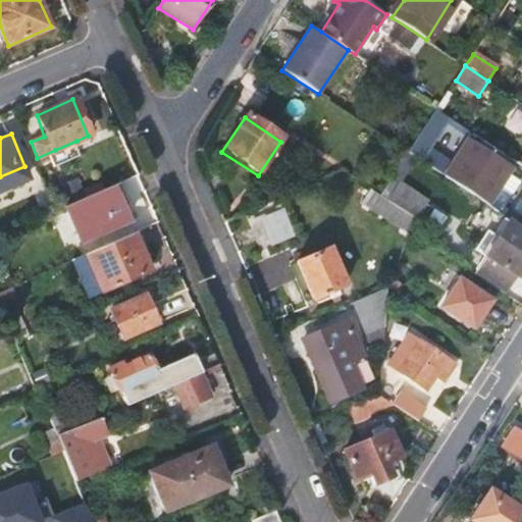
[(76,141),(55,150),(60,163),(82,154),(76,141)]
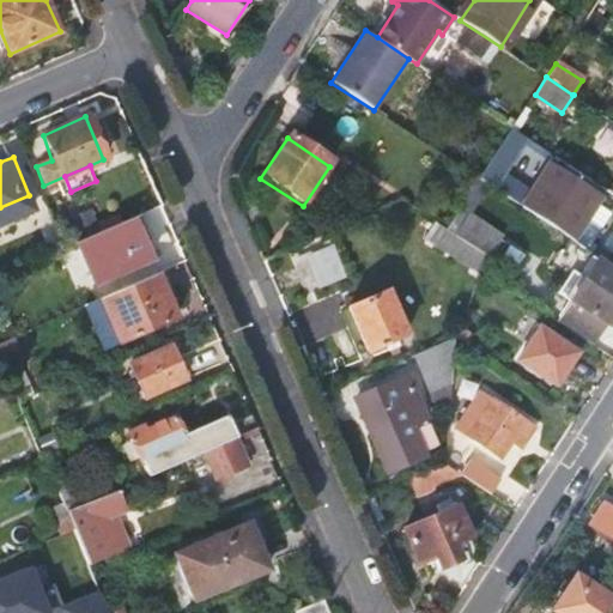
[(532,210),(576,237),(586,222),(595,229),(602,217),(593,212),(602,196),(576,178),(575,182),(558,170),(532,210)]
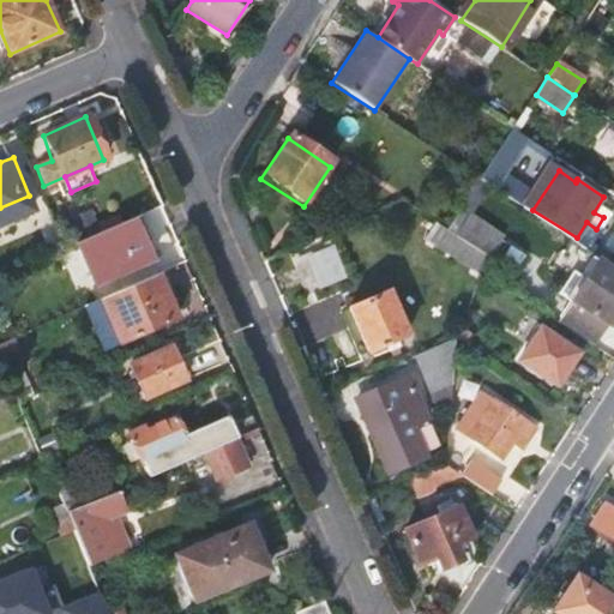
[(29,196),(0,208),(0,222),(35,208),(29,196)]
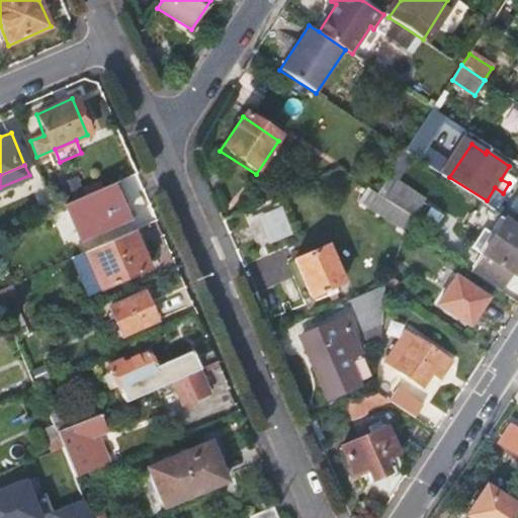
[(64,204),(79,240),(126,219),(112,183),(64,204)]
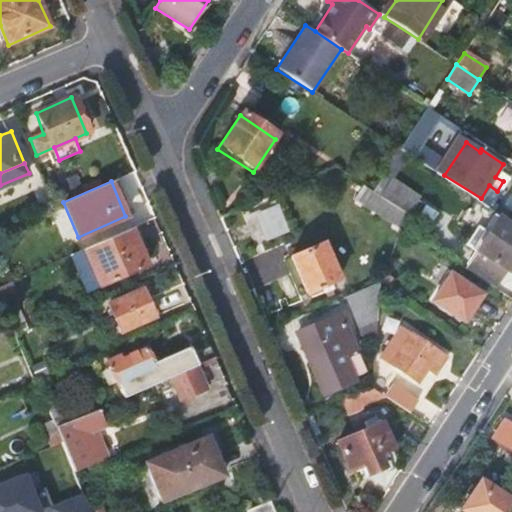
[(390,205),(406,215),(416,200),(389,183),(387,185),(380,181),(371,193),(390,205)]
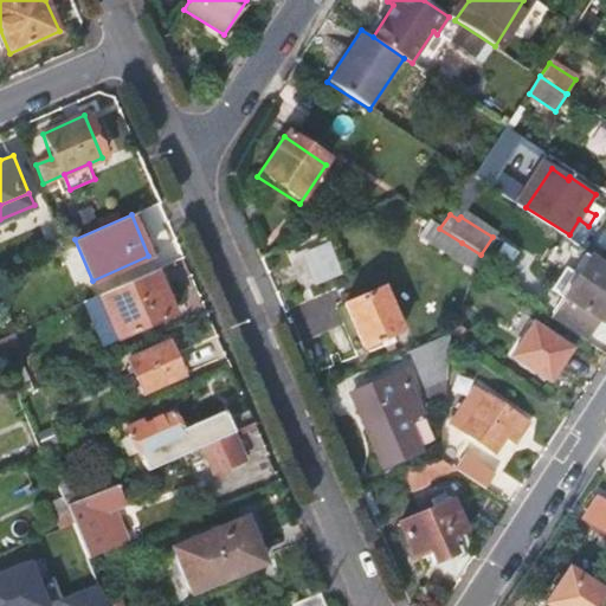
[(419,236),(452,257),(462,243),(439,229),(429,221),(419,236)]
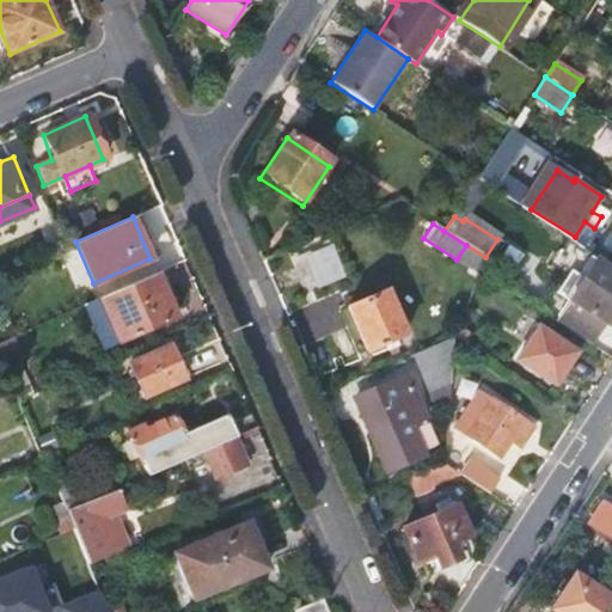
[(373,289),(343,226),(294,248),(301,264),(293,268),(303,289),(329,279),(336,292),(342,289),(347,300),(373,289)]
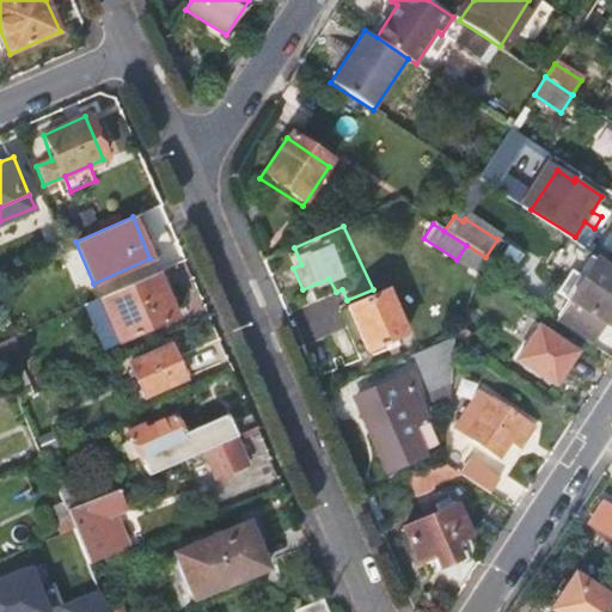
[(570,280),(587,251),(569,239),(551,268),(570,280)]
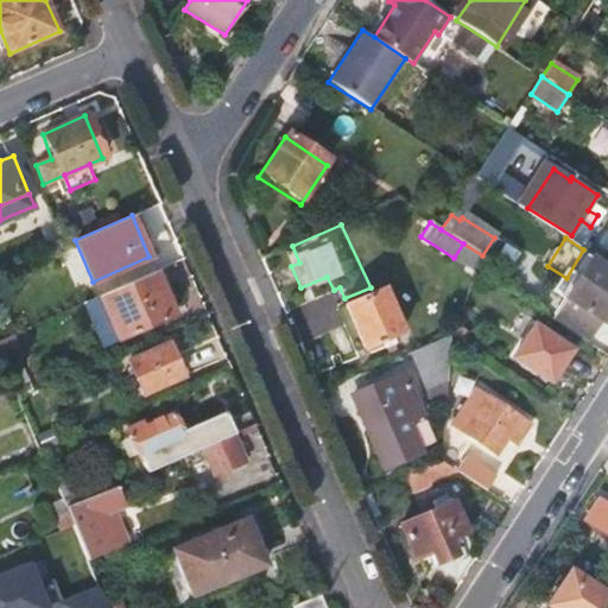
[(482,255),(463,244),(454,258),(477,272),(477,271),(483,257),(482,255)]
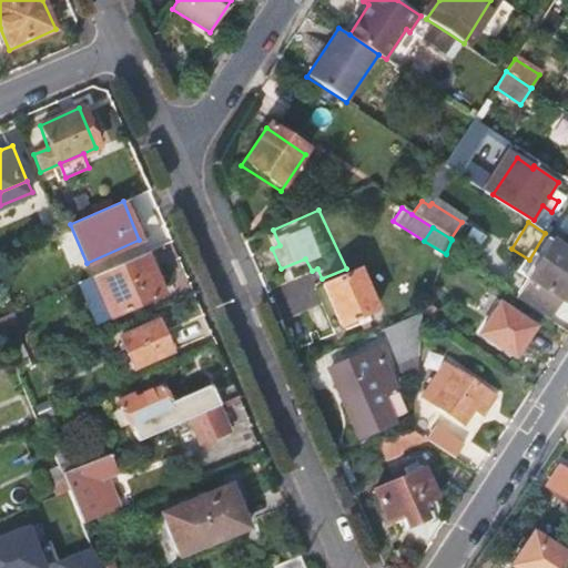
[(567,252),(554,242),(517,295),(551,318),(567,293),(567,252)]
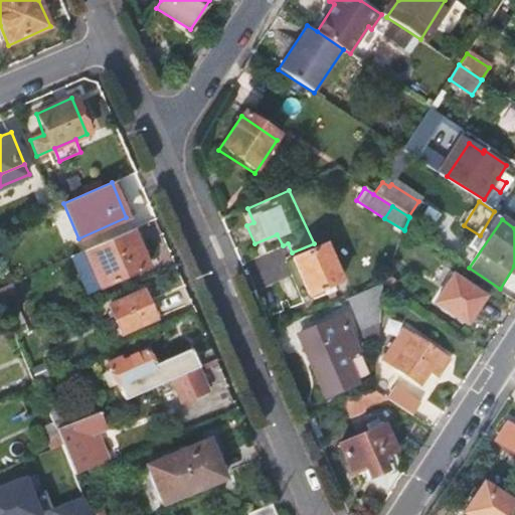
[(83,249),(101,288),(147,268),(131,228),(83,249)]
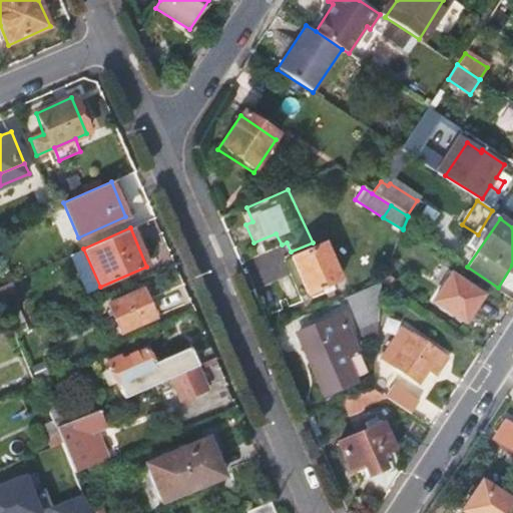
[(291,257),(307,294),(339,281),(322,242),(291,257)]
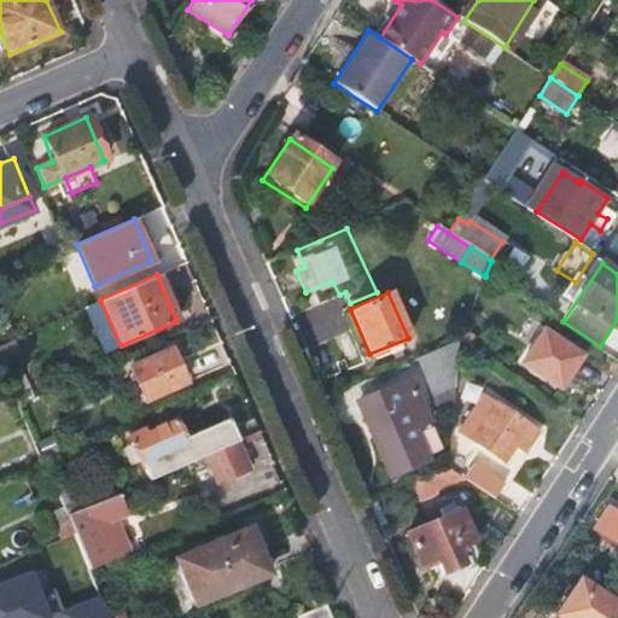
[(579,355),(543,331),(523,362),(560,386),(579,355)]
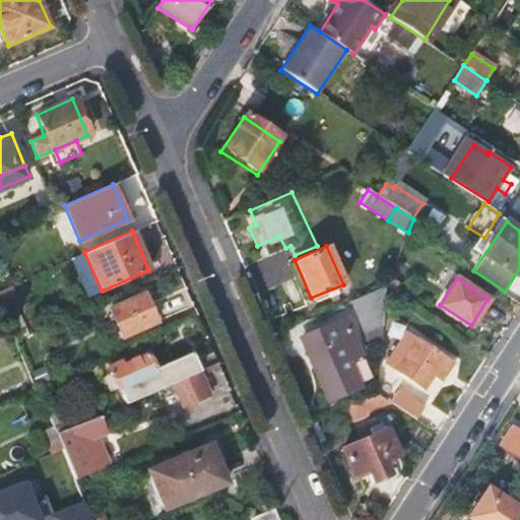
[(353,301),(366,331),(385,325),(388,285),(353,301)]
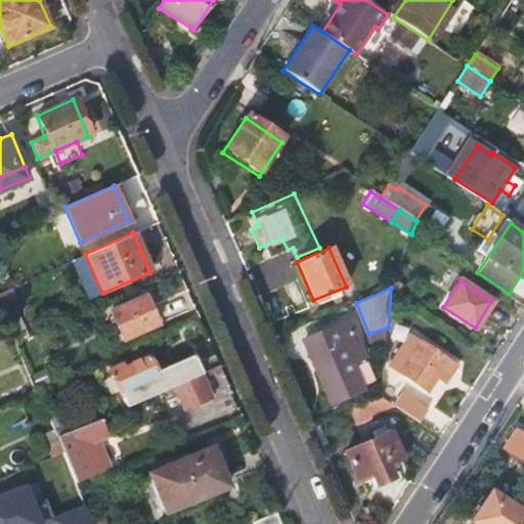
[(123,340),(159,323),(146,295),(111,311),(123,340)]
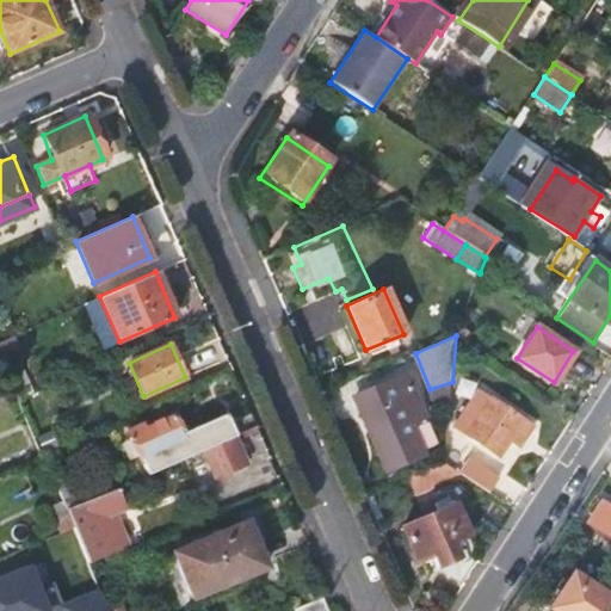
[(355,395),(387,471),(423,456),(407,419),(419,413),(403,375),(355,395)]
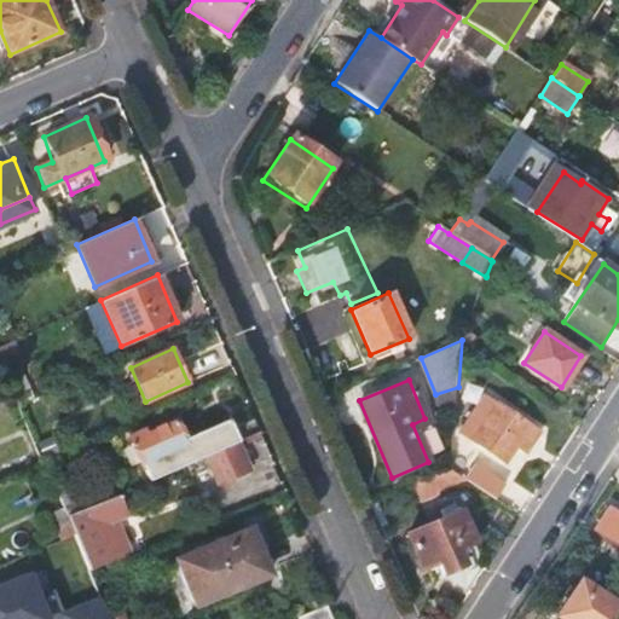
[(538,431),(481,393),(460,427),(473,435),(470,440),(503,462),(514,444),(525,451),(538,431)]
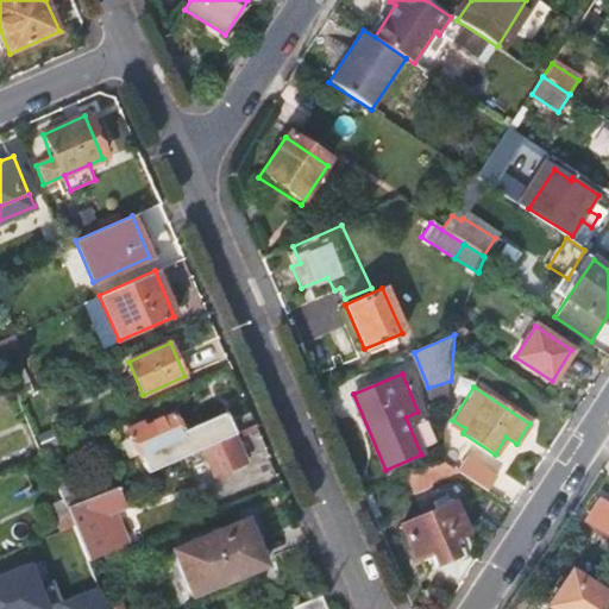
[(127,427),(148,471),(189,453),(202,447),(233,434),(234,433),(225,412),(181,431),(174,413),(145,426),(143,420),(127,427)]
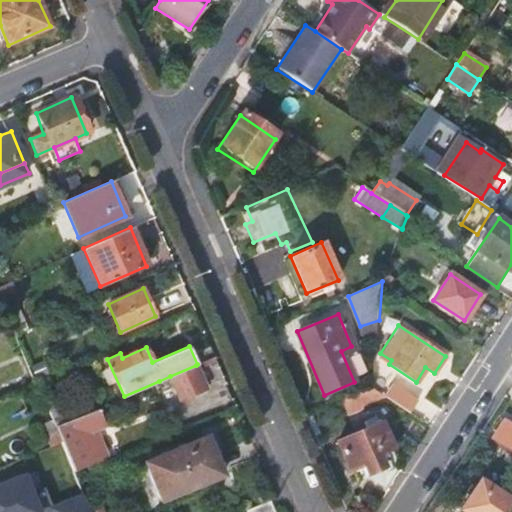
[(196,365),(170,376),(180,399),(206,387),(196,365)]
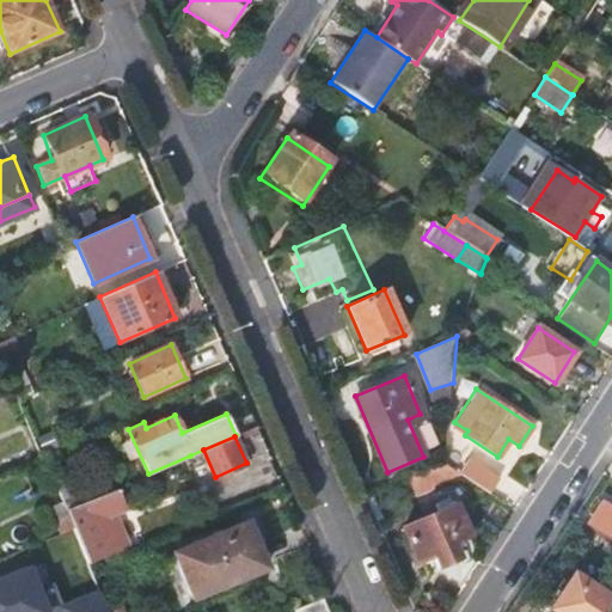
[(426,471),(432,485),(460,473),(445,464),(426,471)]
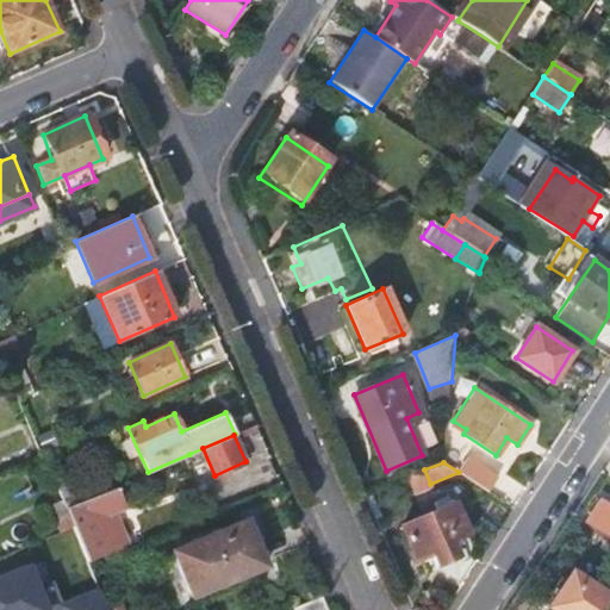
[(49,477),(61,503),(63,509),(78,503),(63,471),(49,477)]
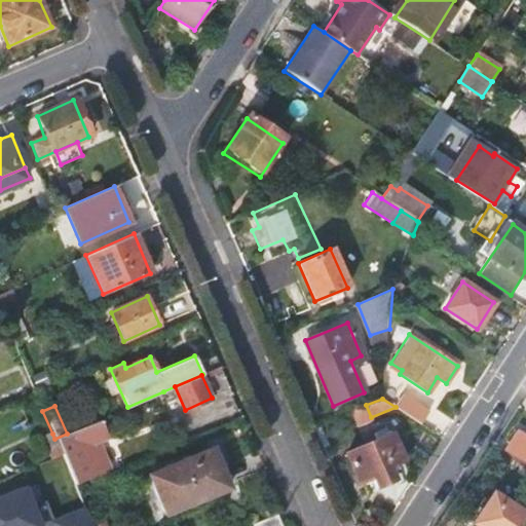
[(54,439),(59,448),(62,457),(75,489),(97,481),(112,474),(98,442),(108,438),(100,419),(67,434),(54,439)]
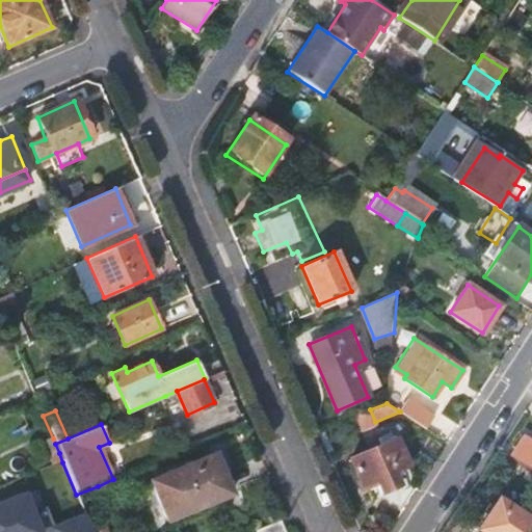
[(513,452),(531,464),(531,439),(526,434),(513,452)]
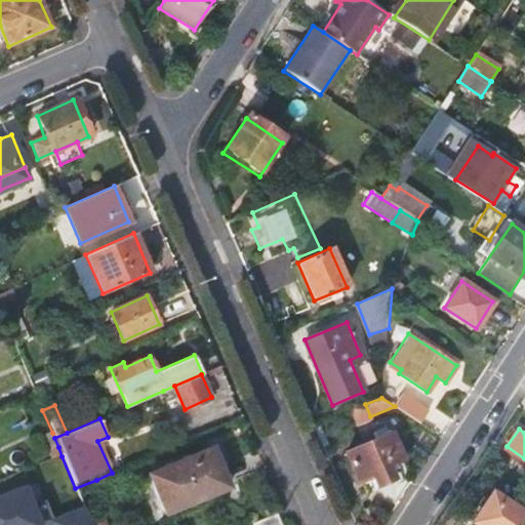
[(45,436),(52,450),(58,447),(54,438),(52,433),(45,436)]
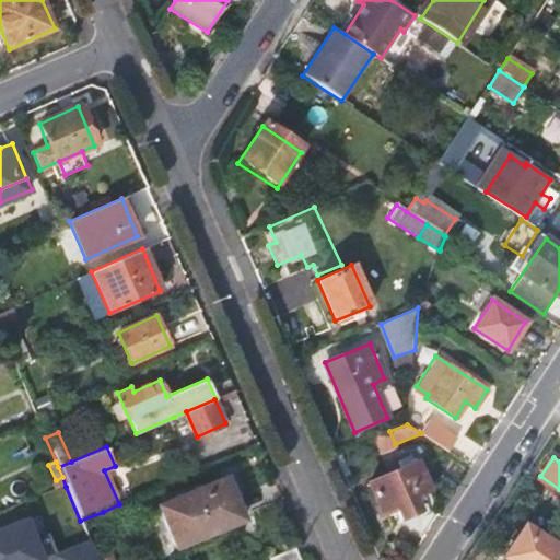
[(417,462),(368,482),(380,512),(395,505),(399,517),(418,510),(411,496),(428,488),(417,462)]
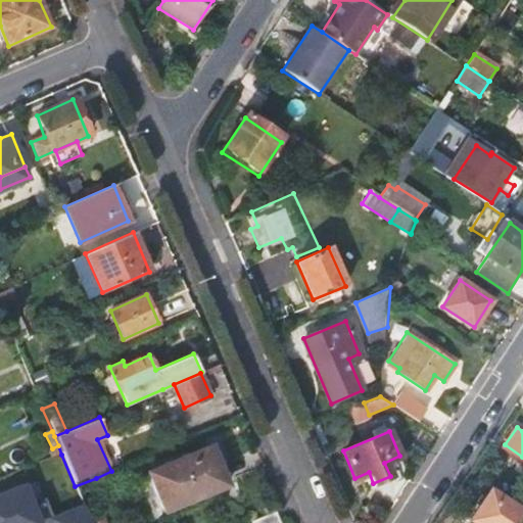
[(52,459),(61,455),(58,445),(52,448),(48,450),(52,459)]
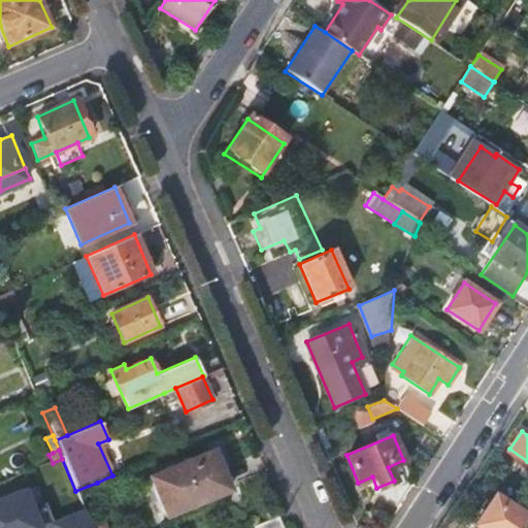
[(167,519),(232,493),(213,452),(150,480),(167,519)]
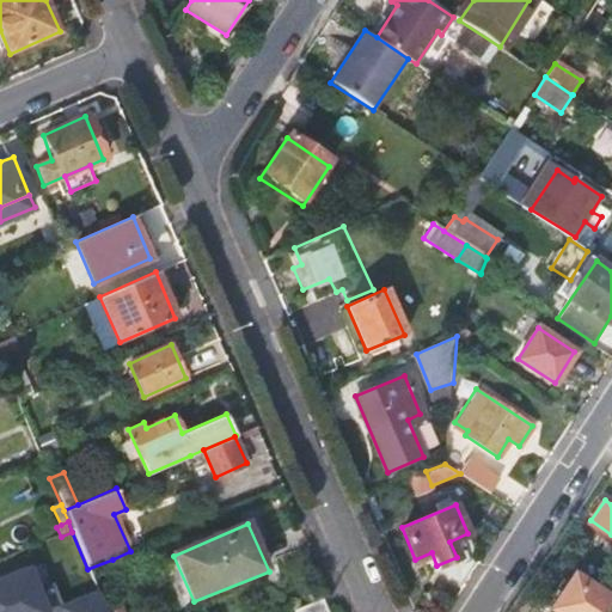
[(30,594),(35,592),(26,571),(20,574),(30,594)]
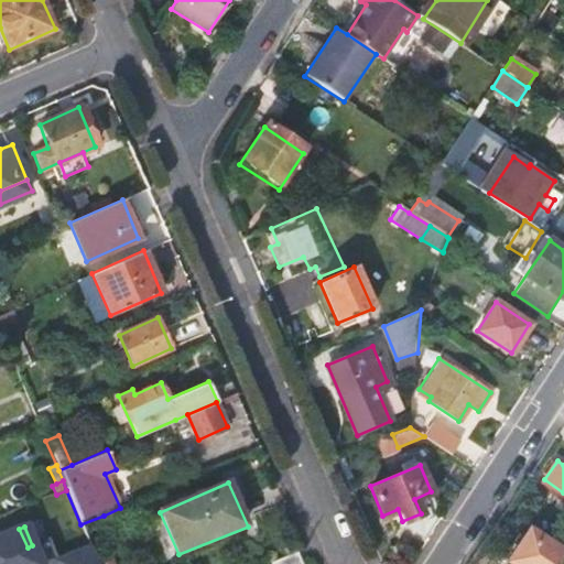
[(531,528),(510,560),(516,563),(555,563),(563,551),(531,528)]
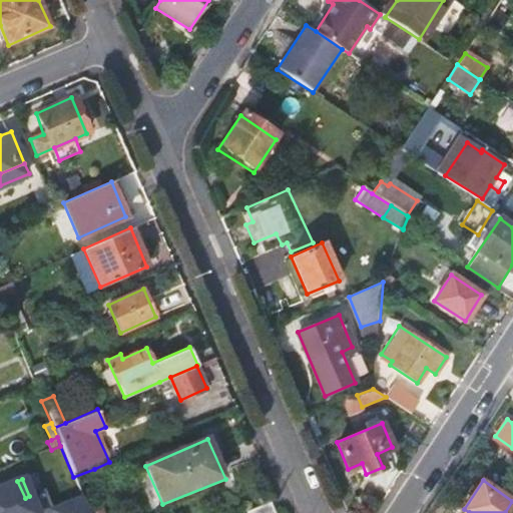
[(89,512),(83,498),(52,511),(47,512),(45,512),(36,493),(29,496),(25,498),(17,481),(0,488),(0,512),(89,512)]
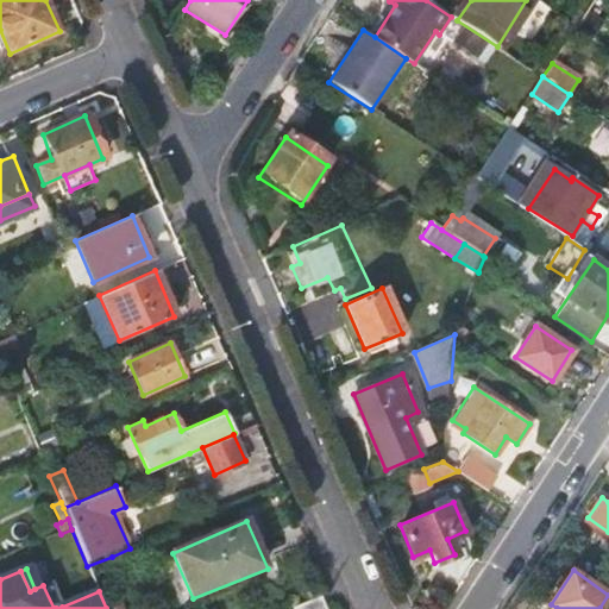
[(54,608),(56,608),(62,607),(50,582),(43,585),(54,608)]
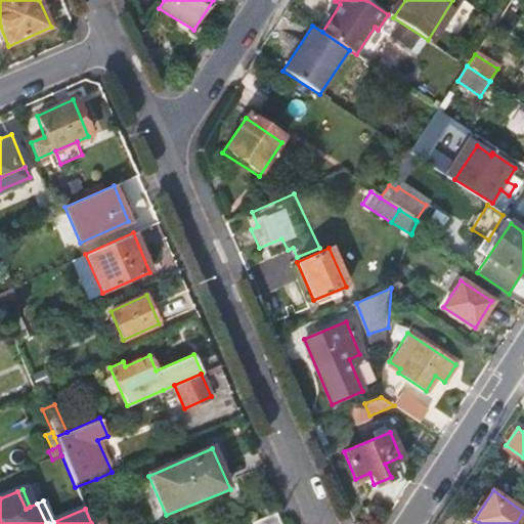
[(281,523),(276,511),(253,521),(254,523),(281,523)]
